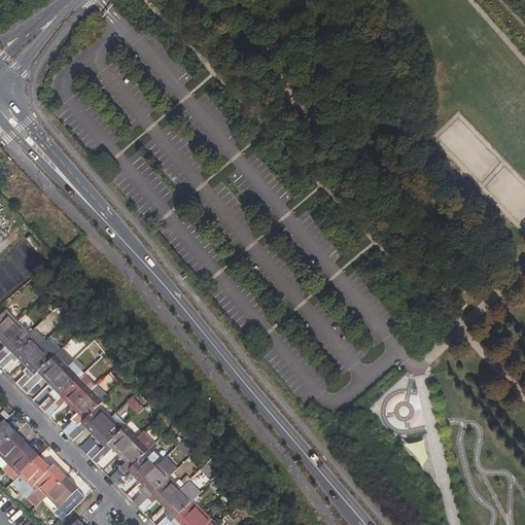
[(0,337),(15,322),(3,310),(0,312),(0,337)]
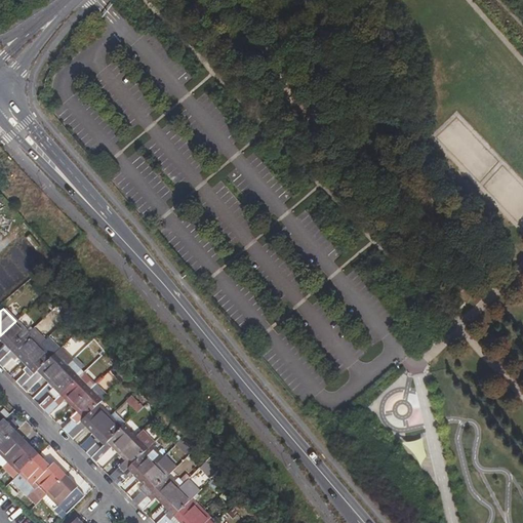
[(27,332),(15,321),(0,335),(0,339),(5,344),(9,349),(27,332)]
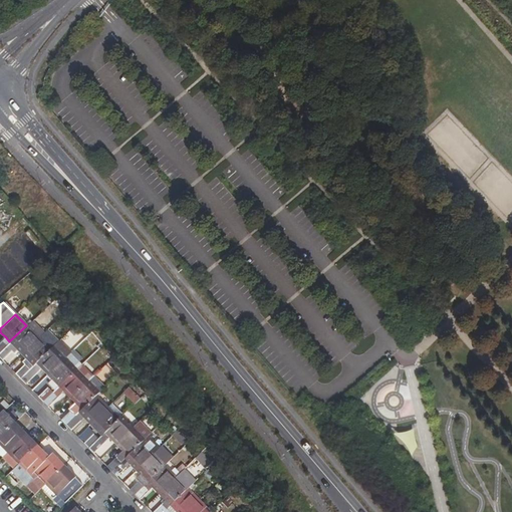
[(26,325),(9,341),(14,346),(21,353),(37,337),(26,325)]
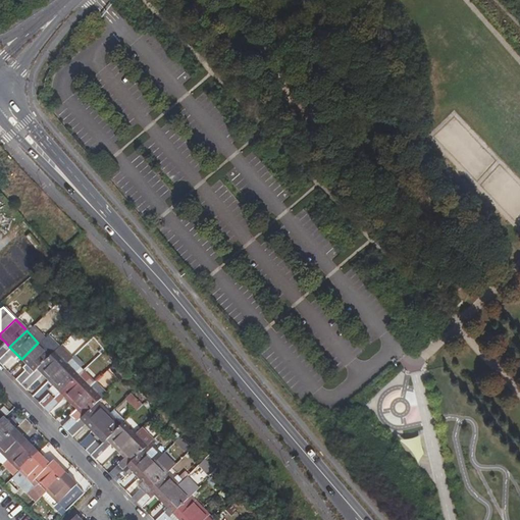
[(82,346),(94,357),(102,349),(90,338),(82,346)]
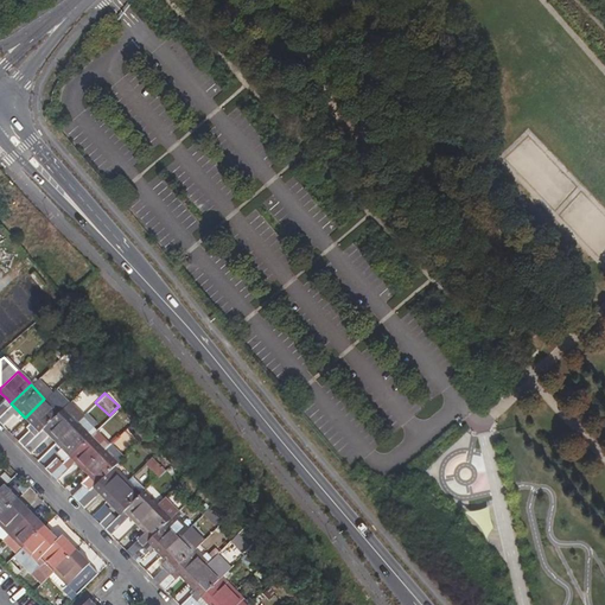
[(6,397),(0,402),(0,414),(11,403),(6,397)]
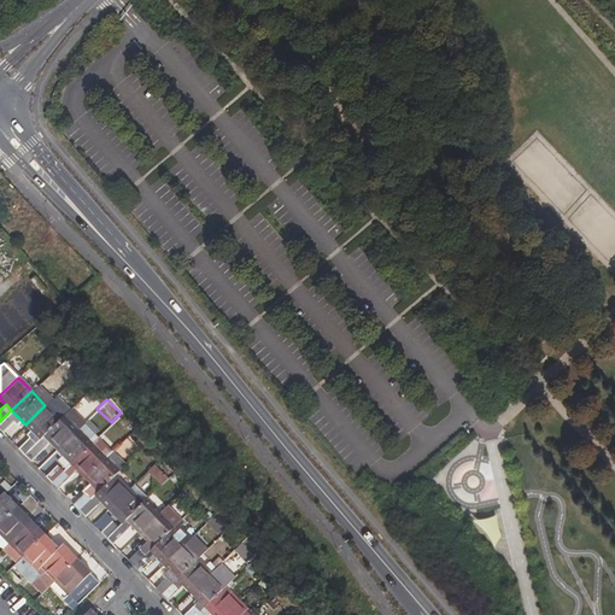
[(45,405),(25,425),(39,438),(42,434),(59,419),(45,405)]
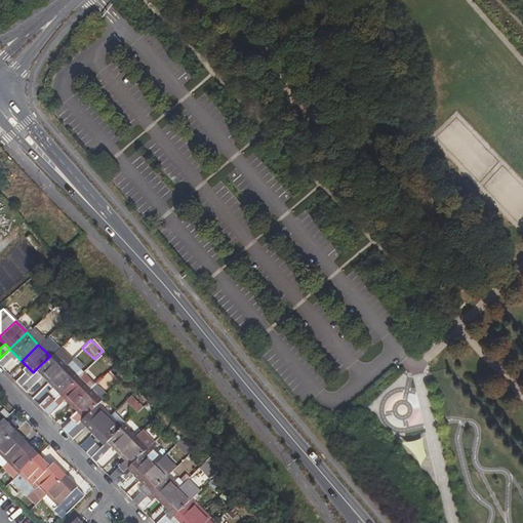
[(9,349),(0,358),(0,366),(1,367),(14,354),(9,349)]
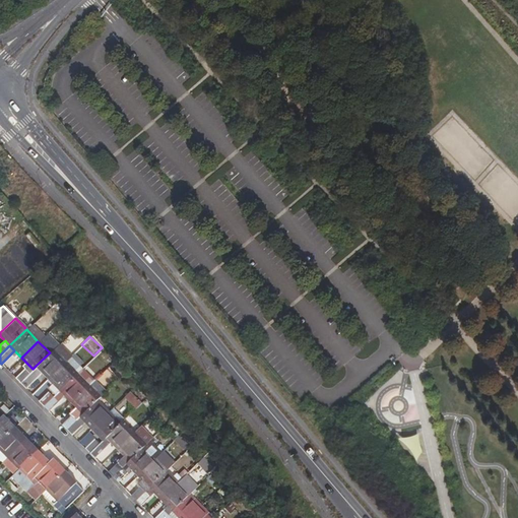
[(36,366),(48,378),(64,362),(53,349),(50,352),(36,366)]
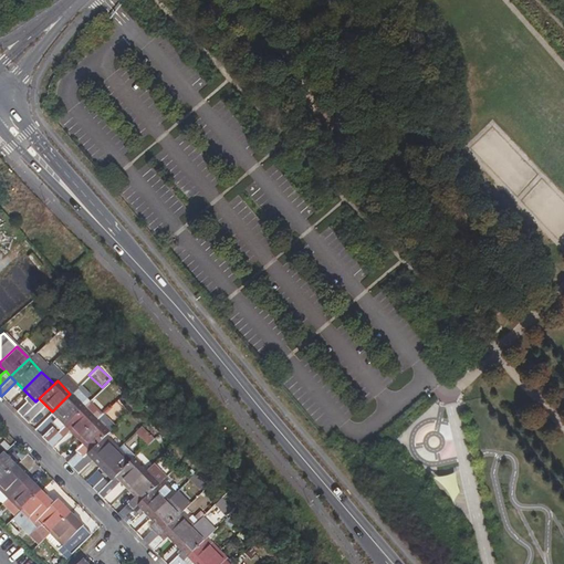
[(70,394),(52,411),(64,424),(83,406),(70,394)]
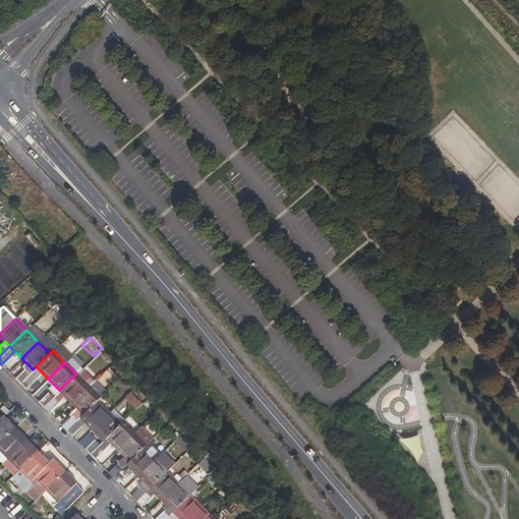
[(24,368),(14,378),(19,383),(30,373),(24,368)]
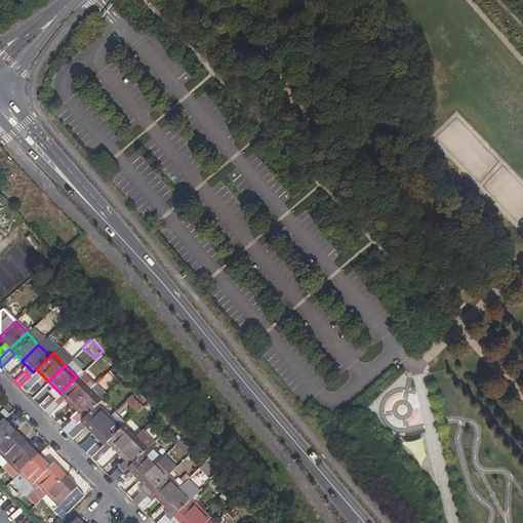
[(30,376),(19,386),(25,391),(34,380),(30,376)]
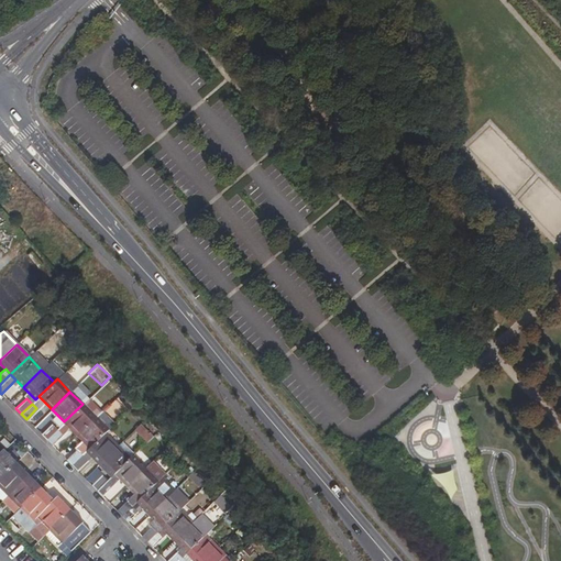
[(83,404),(64,421),(76,435),(100,411),(92,404),(87,409),(83,404)]
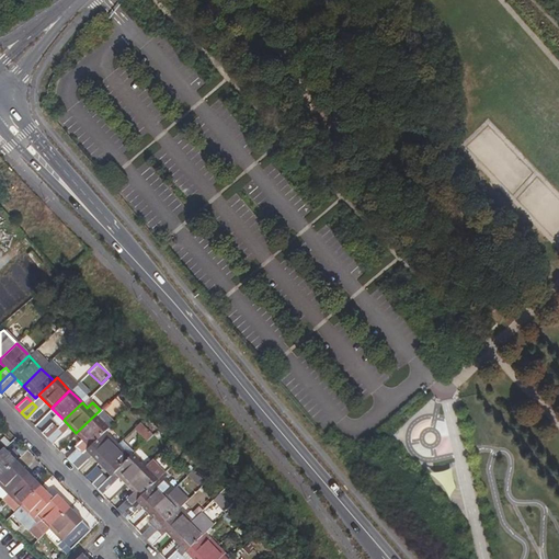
[(83,440),(65,457),(70,464),(81,453),(84,449),(103,432),(106,429),(101,422),(106,417),(100,410),(76,433),(83,440)]
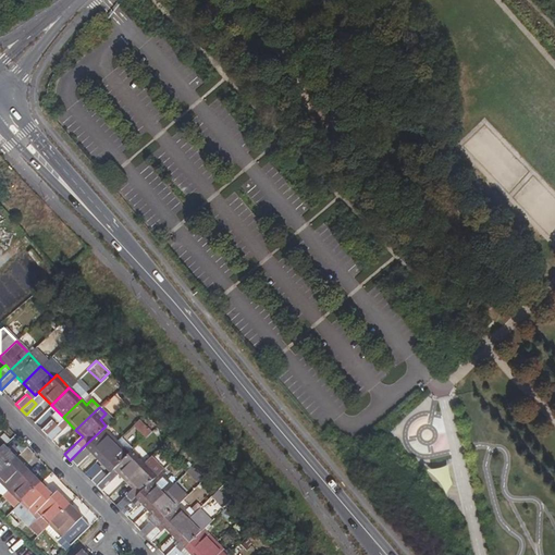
[(50,419),(40,429),(46,434),(56,424),(50,419)]
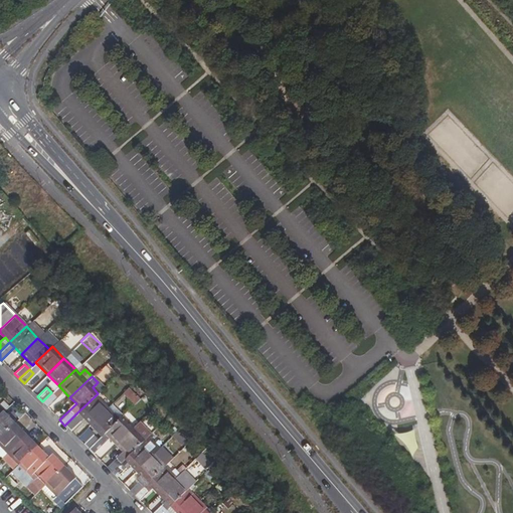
[(51,392),(42,401),(46,406),(56,397),(51,392)]
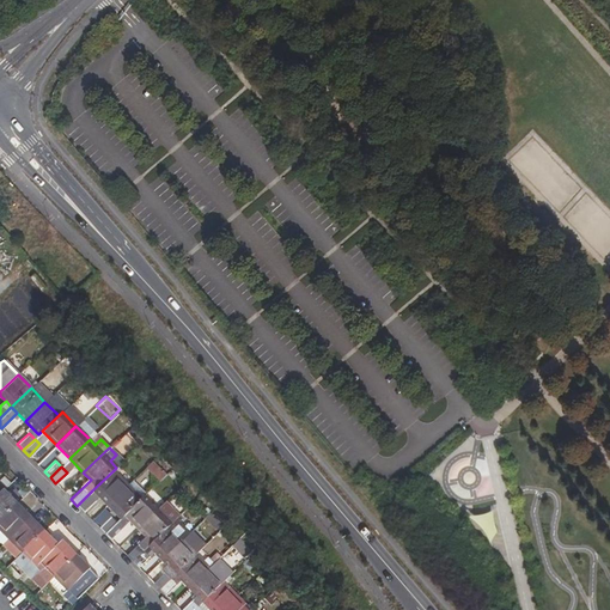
[(113,471),(92,490),(107,504),(127,485),(113,471)]
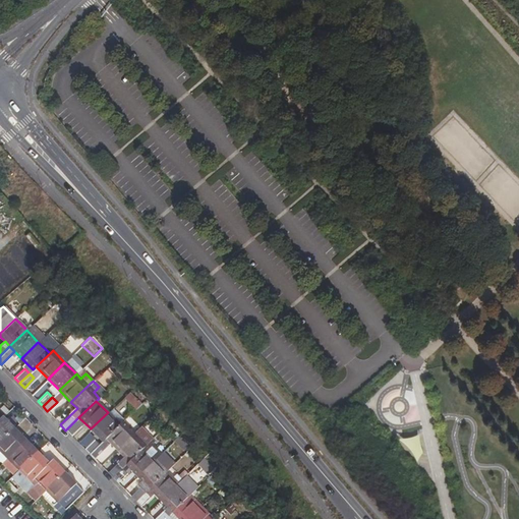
[(108,412),(91,428),(102,441),(106,438),(122,421),(124,419),(112,408),(108,412)]
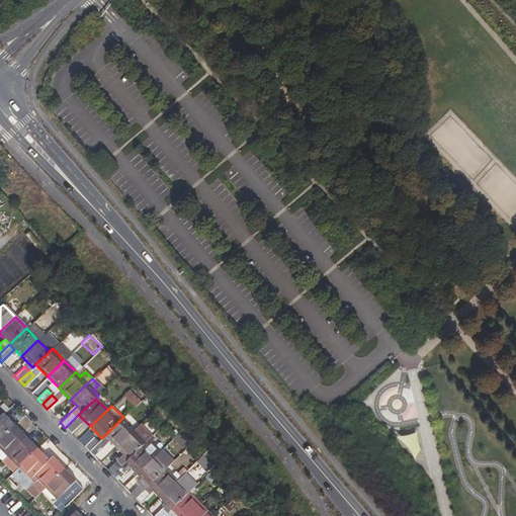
[(0,437),(12,425),(1,413),(0,414),(0,437)]
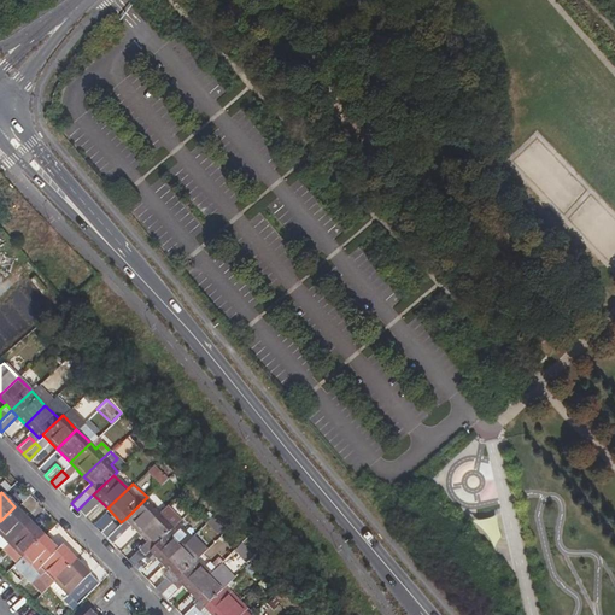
[(89,498),(77,510),(83,515),(95,504),(89,498)]
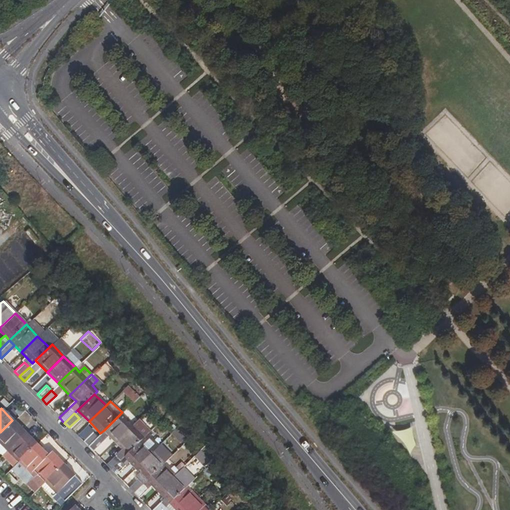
[(104,430),(115,441),(131,425),(120,414),(104,430)]
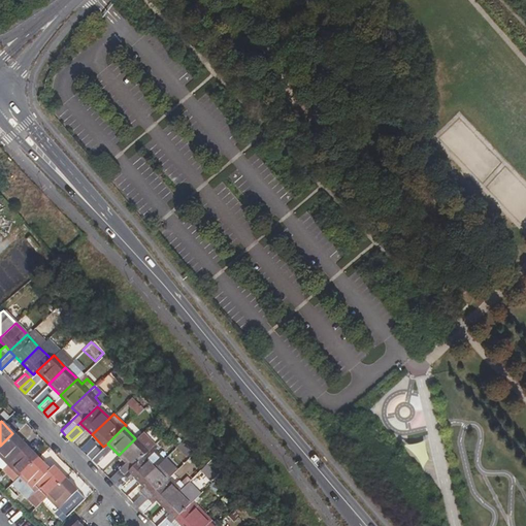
[(25,445),(12,433),(0,446),(0,456),(6,463),(25,445)]
